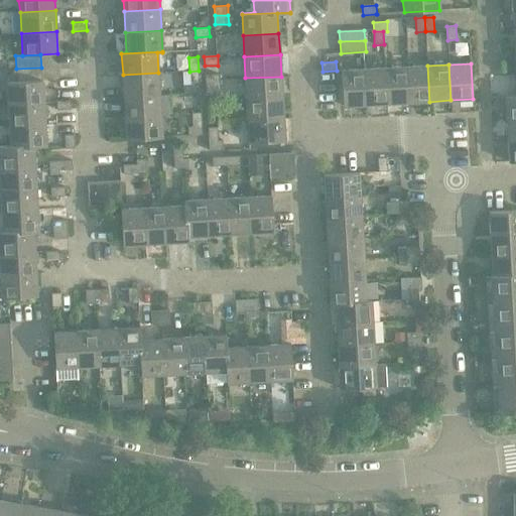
[(427,66),(406,67),(408,103),(429,102),(427,66)]
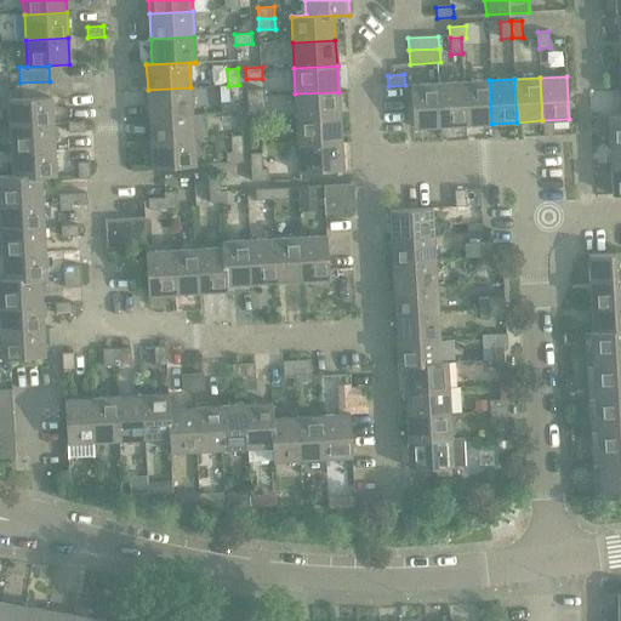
[(489,80),(463,83),(466,125),(491,124),(489,80)]
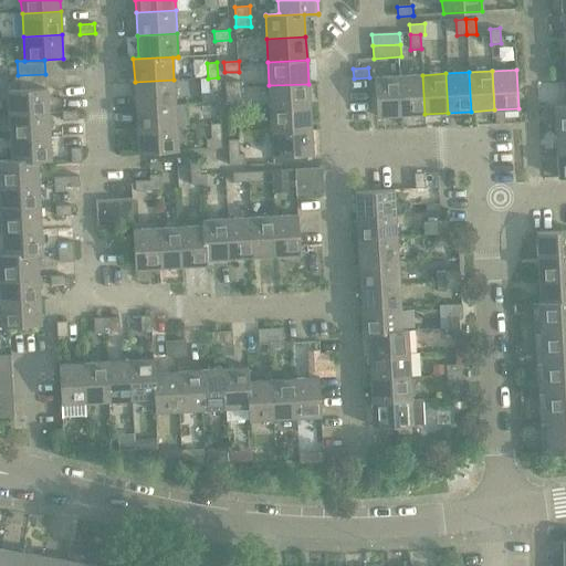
[(45,74),(18,75),(19,90),(46,88),(45,74)]
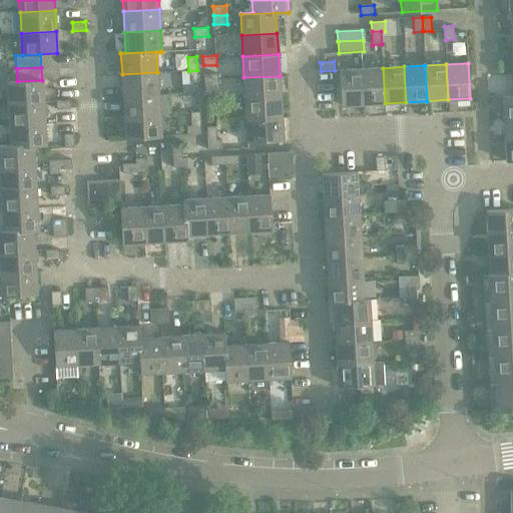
[(383,68),(362,69),(364,104),(385,103),(383,68)]
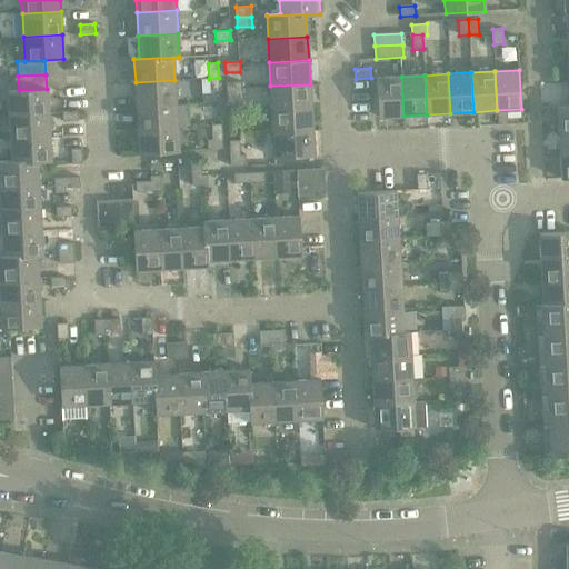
[(403,116),(401,77),(377,78),(379,117),(403,116)]
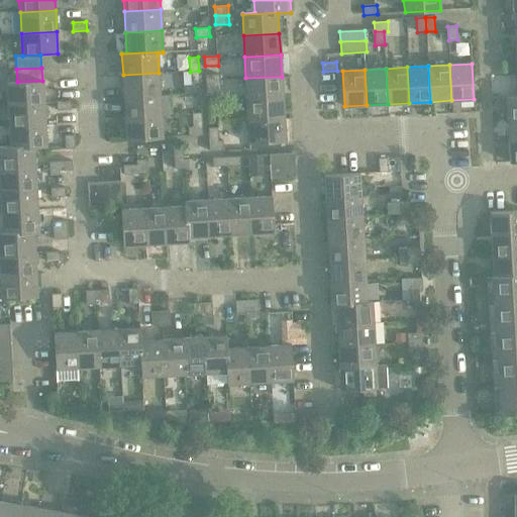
[(199,71),(190,72),(190,85),(200,85),(199,71)]
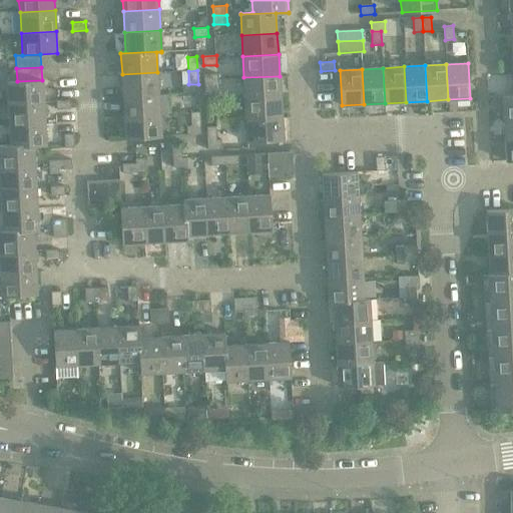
[(157,72),(122,74),(123,95),(158,93),(157,72)]
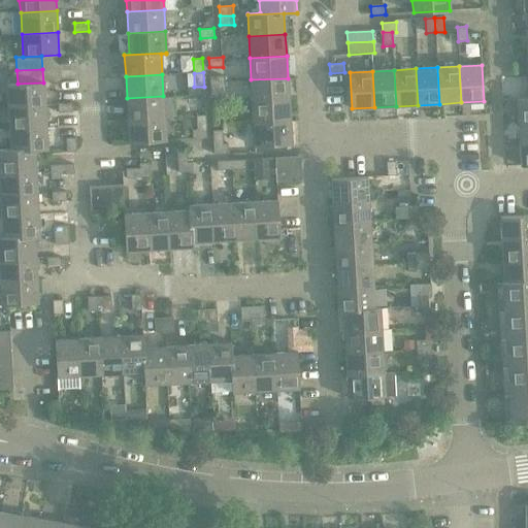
[(209,76),(210,86),(224,85),(224,75),(209,76)]
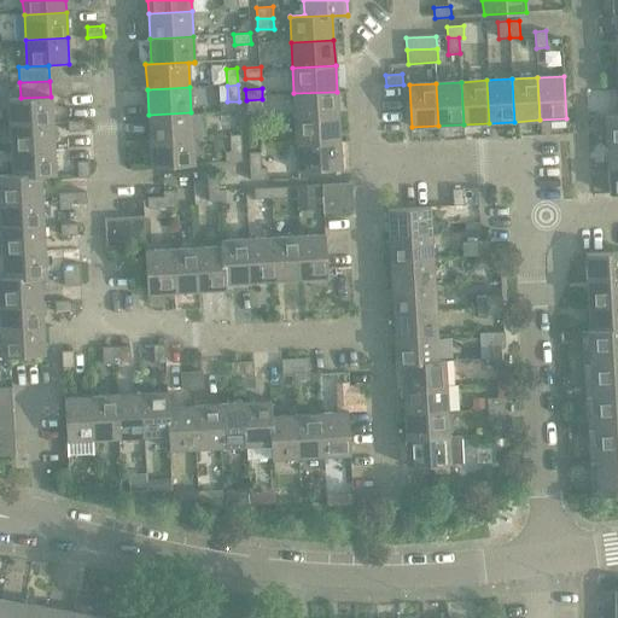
[(337,92),(293,93),(296,120),(338,117),(337,92)]
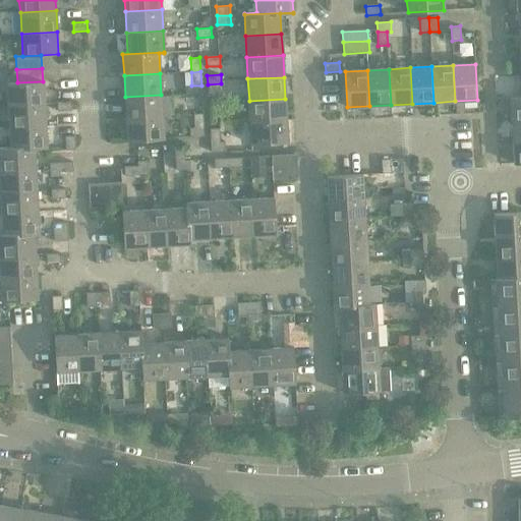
[(7,83),(8,106),(45,104),(43,81),(17,82),(7,83)]
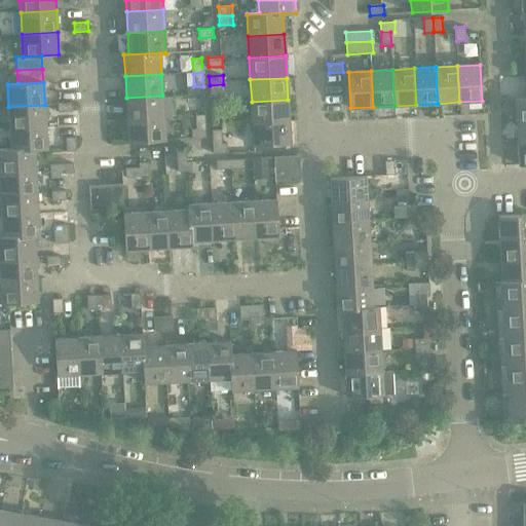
[(223,84),(210,85),(210,95),(224,95),(223,84)]
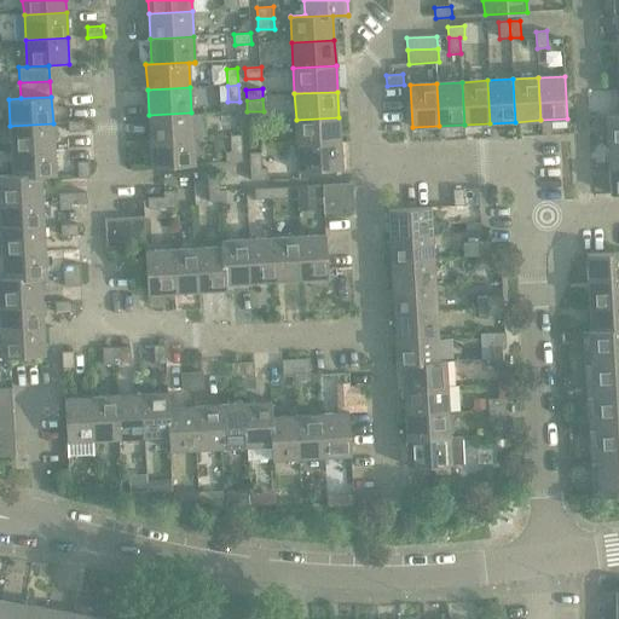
[(191,113),(149,115),(150,142),(194,138),(191,113)]
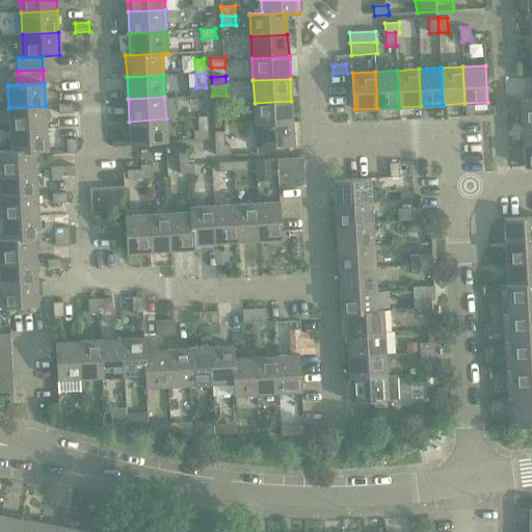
[(531,100),(521,101),(523,123),(531,122),(531,100)]
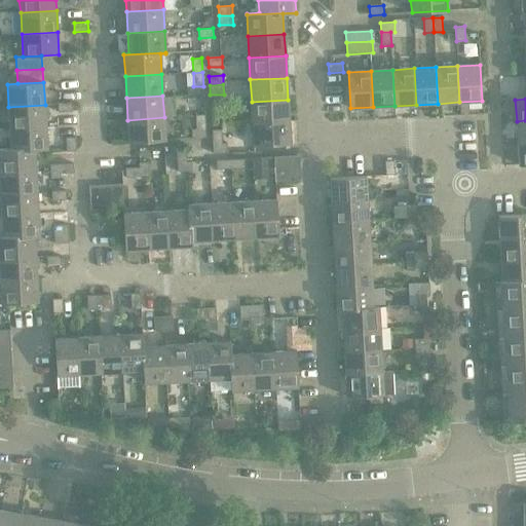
[(288,100),(252,102),(253,123),(289,121),(288,100)]
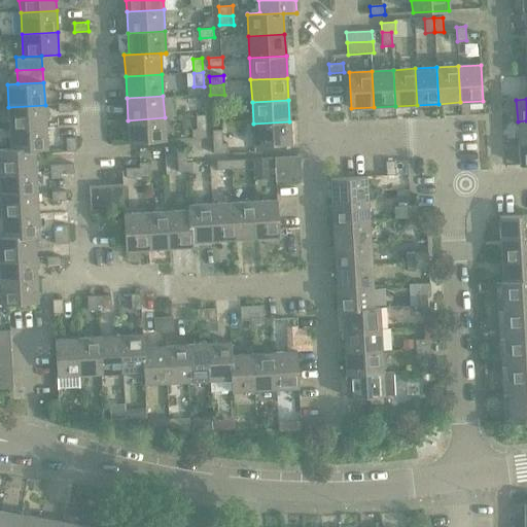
[(58,103),(58,104),(59,113),(73,112),(72,102),(58,103)]
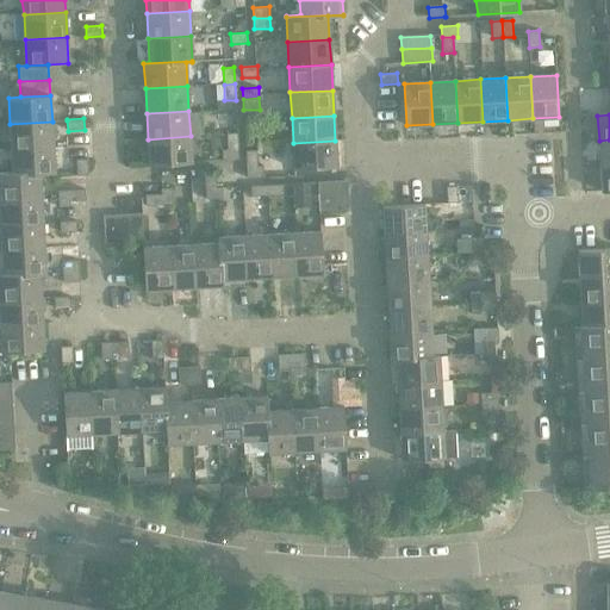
[(53,122),(10,124),(11,149),(54,147),(53,122)]
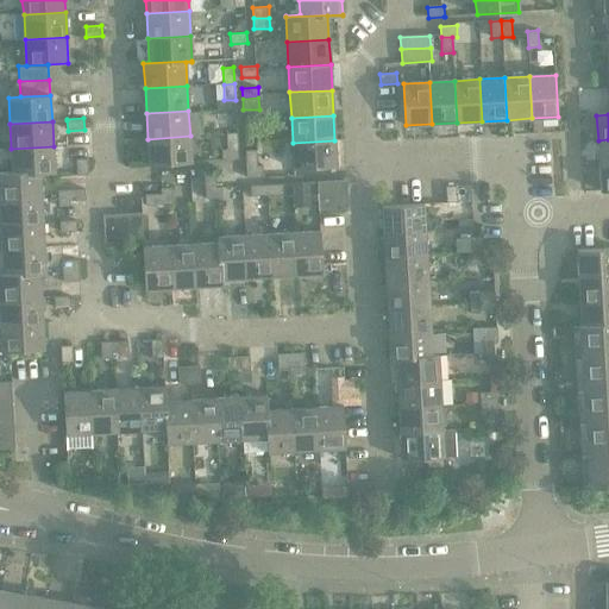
[(226,133),(227,150),(238,149),(237,132),(226,133)]
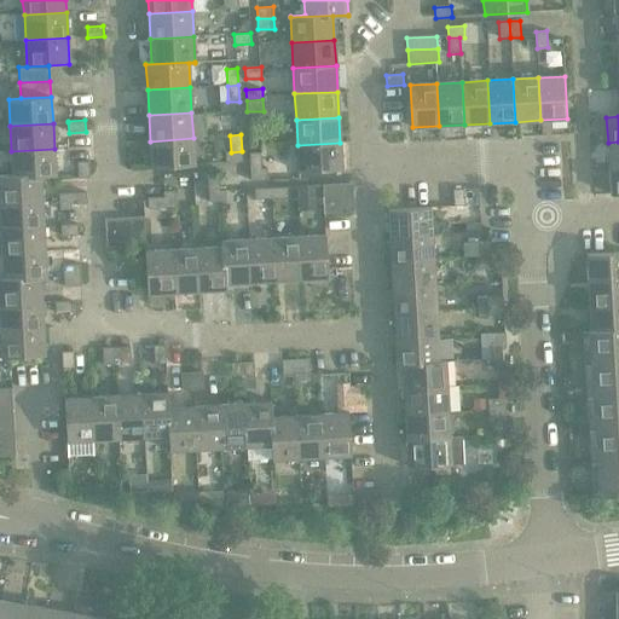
[(194,138),(150,142),(151,168),(195,165),(194,138)]
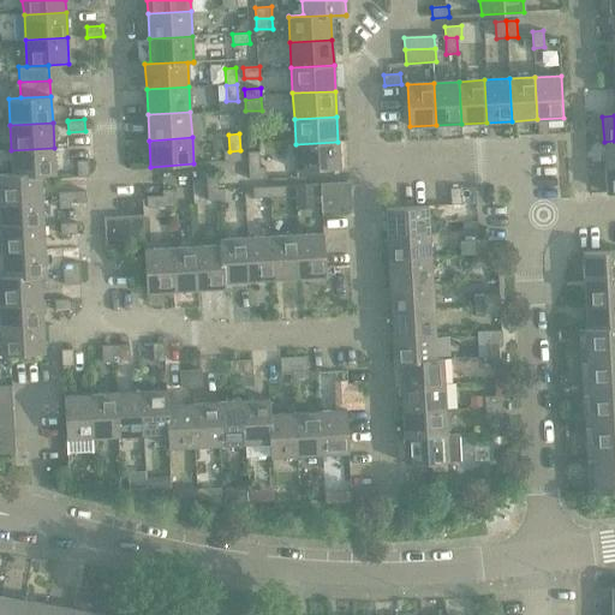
[(614,141),(604,142),(605,167),(614,166),(614,141)]
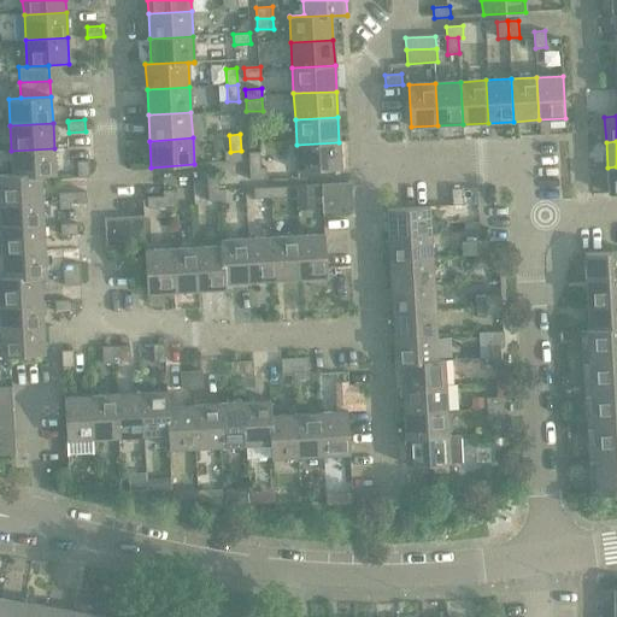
[(339,142),(297,145),(298,171),(340,169),(339,142)]
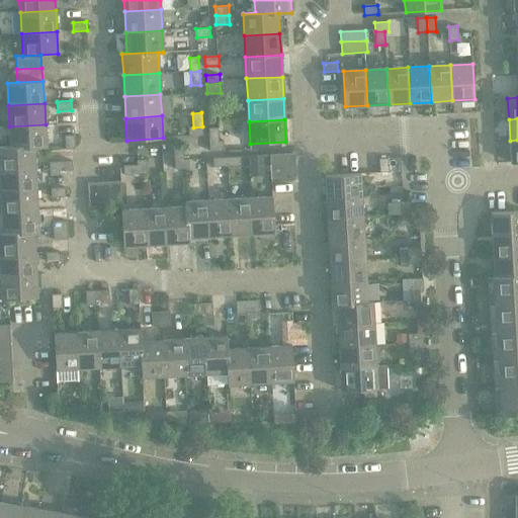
[(0,147),(0,148),(47,146),(46,124),(9,126),(10,147),(0,147)]
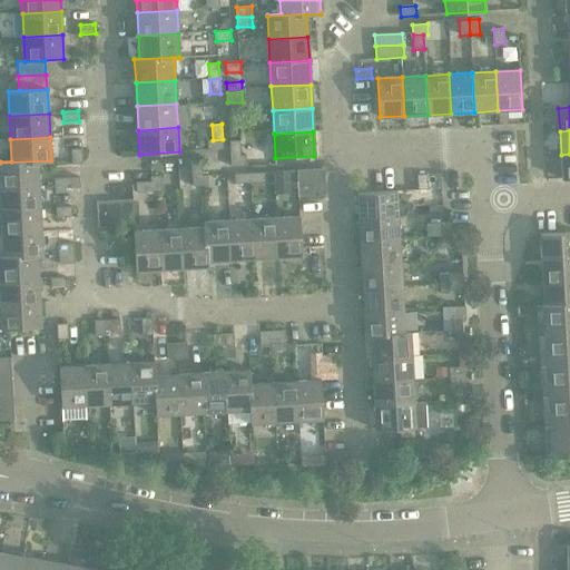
[(223,139),(213,140),(207,140),(208,150),(224,149),(223,139)]
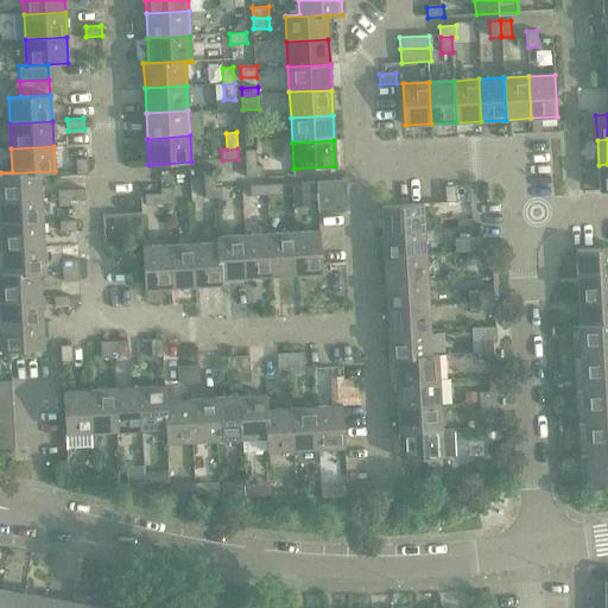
[(245,151),(246,168),(257,168),(255,151),(245,151)]
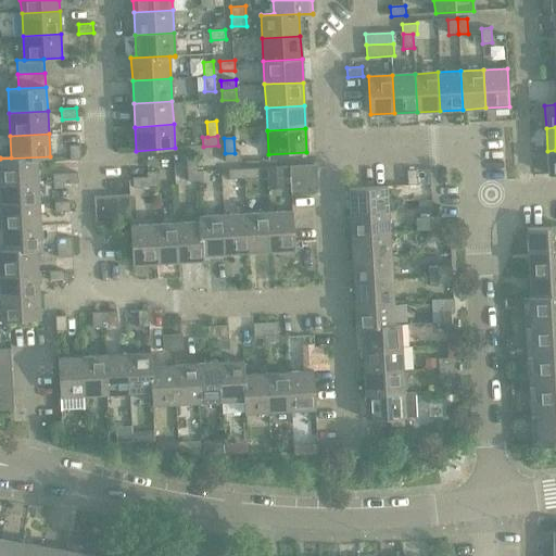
[(70,146),(70,156),(71,161),(80,160),(79,144),(70,146)]
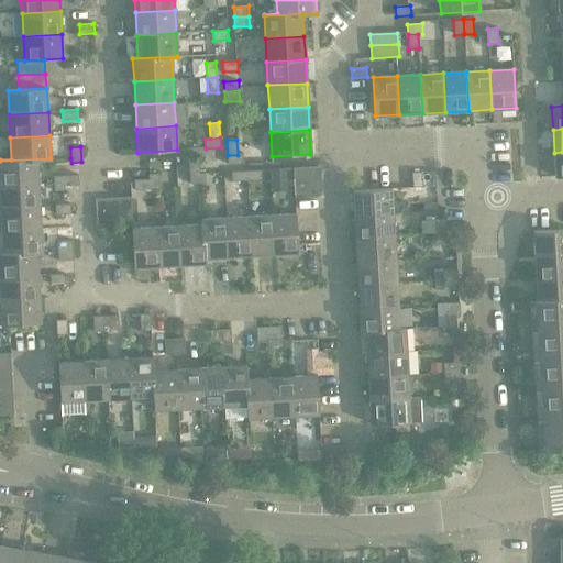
[(243,155),(238,155),(228,155),(228,165),(243,164),(243,155)]
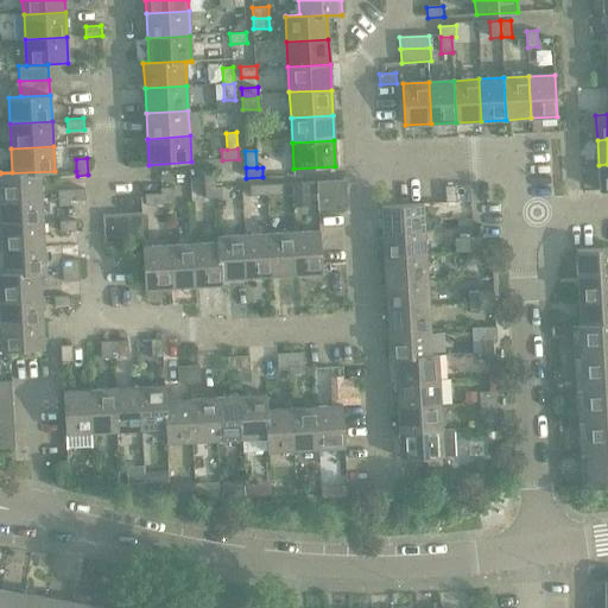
[(55,171),(0,173),(0,198),(42,197),(40,173),(55,172),(55,171)]
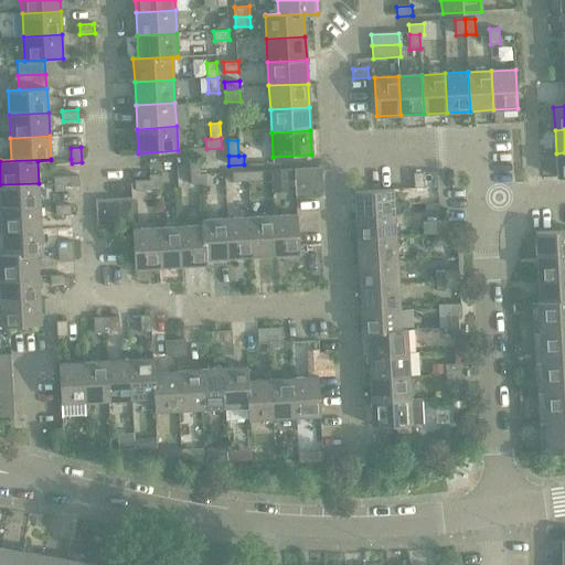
[(189,159),(190,174),(200,174),(199,159),(189,159)]
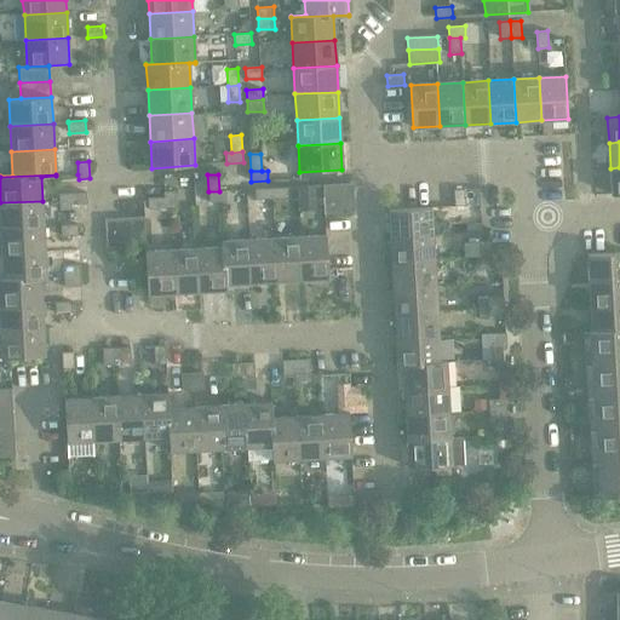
[(323,185),(325,200),(355,199),(354,183),(323,185)]
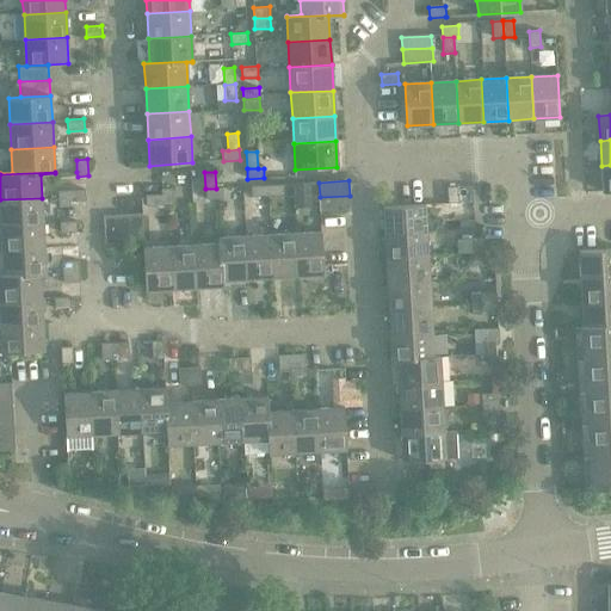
[(310,183),(296,184),(298,208),(312,208),(310,183)]
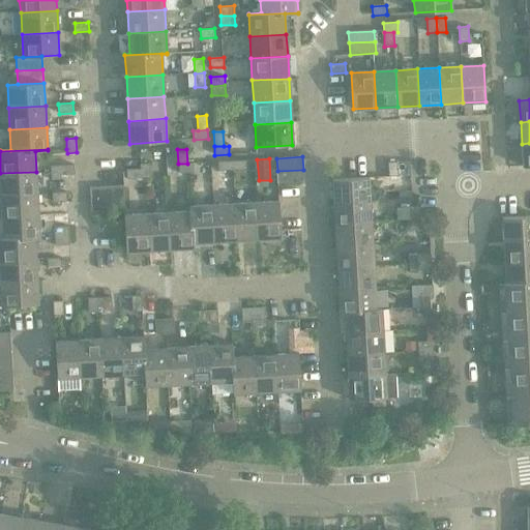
[(245,159),(232,160),(232,170),(246,170),(245,159)]
